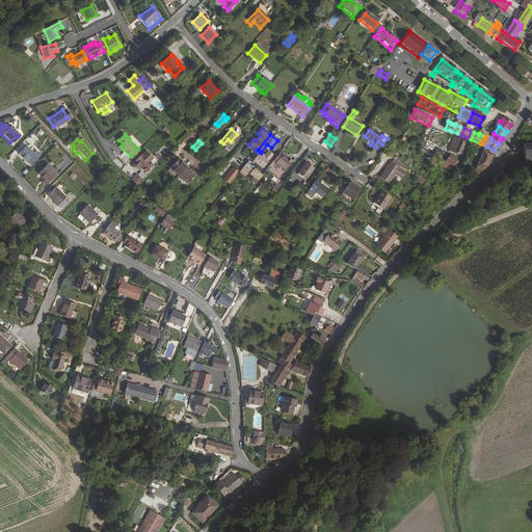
[(456,155),(459,156),(464,144),(458,141),(452,153),(456,155)]
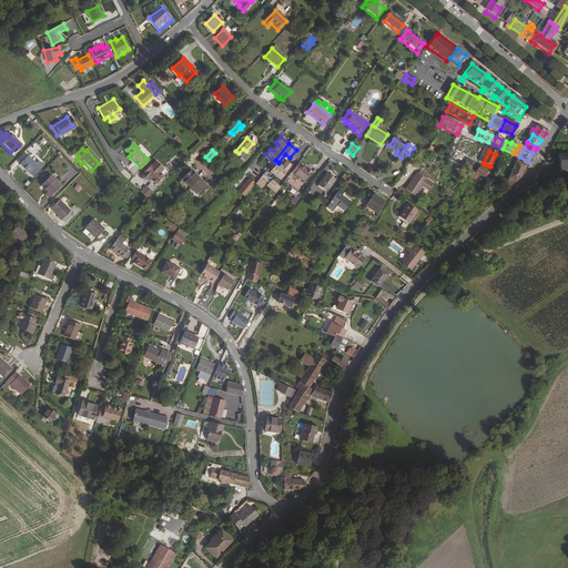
[(37,171),(24,158),(17,164),(29,178),(37,171)]
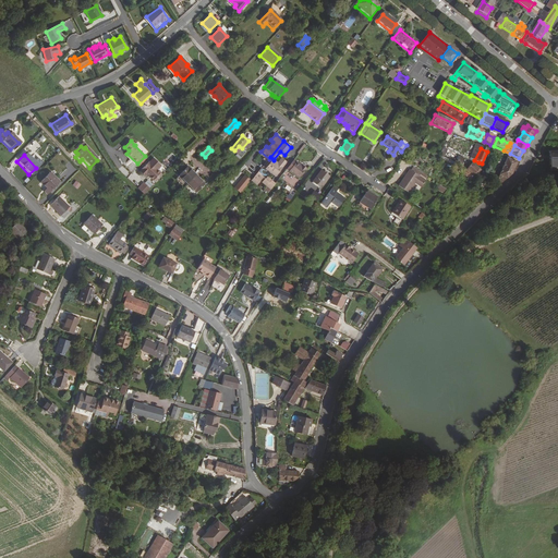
[(145,156),(137,164),(140,166),(147,158),(145,156)]
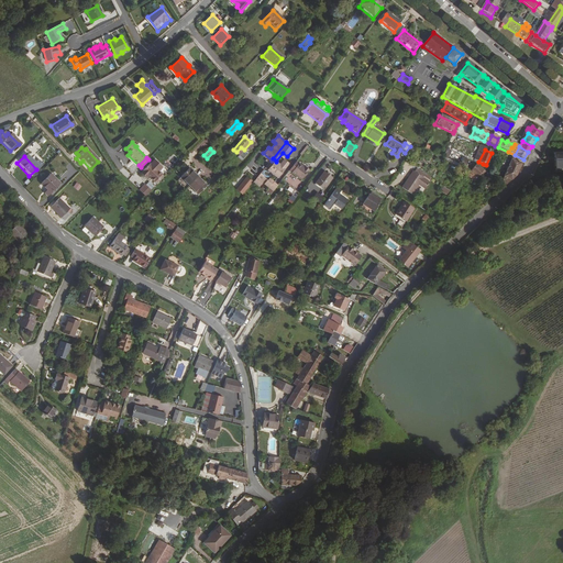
[(154,158),(143,170),(141,173),(144,175),(147,175),(148,176),(154,181),(162,174),(158,170),(163,167),(154,158)]
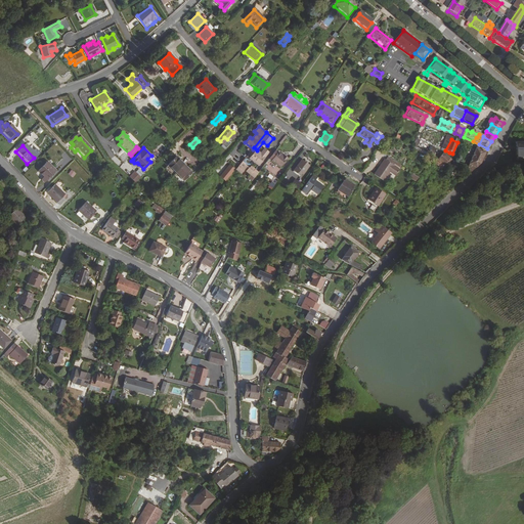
[(436,150),(431,147),(430,149),(428,155),(433,157),(436,150)]
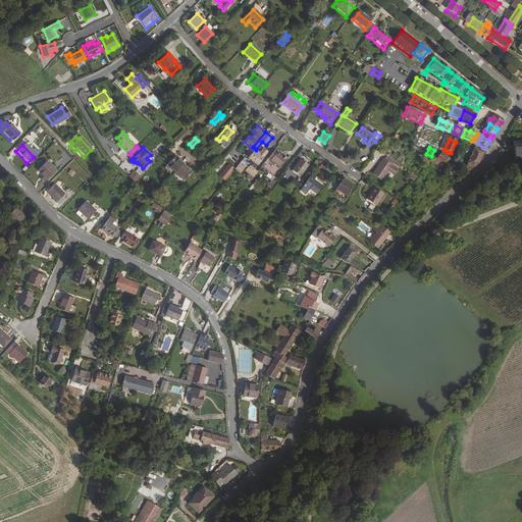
[(246,156),(249,158),(257,165),(264,157),(267,153),(263,149),(260,153),(256,149),(256,150),(254,152),(251,150),(246,156)]
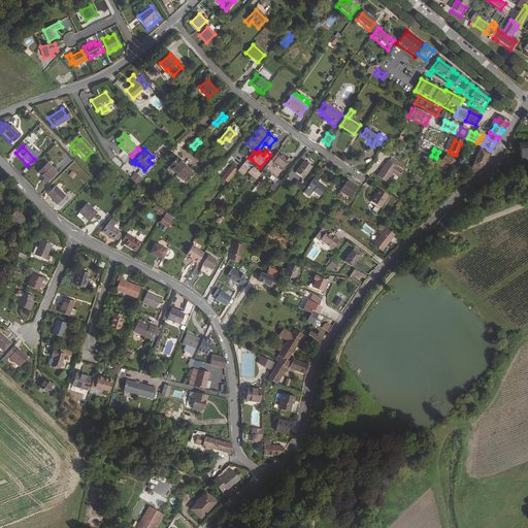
[(483,167),(488,155),(479,151),(469,168),(468,167),(467,170),(474,174),(483,167)]
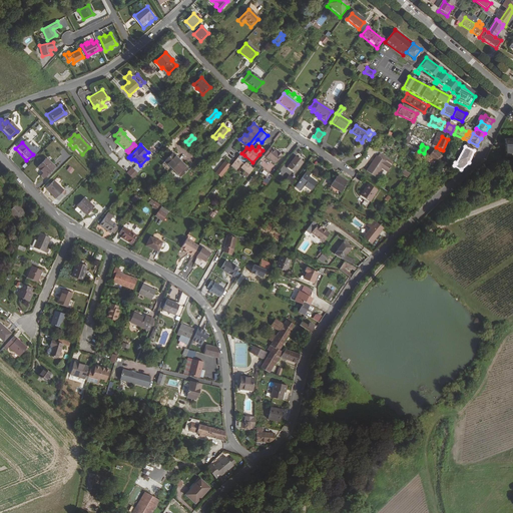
[(282,155),(273,148),(269,153),(266,157),(275,164),(282,155)]
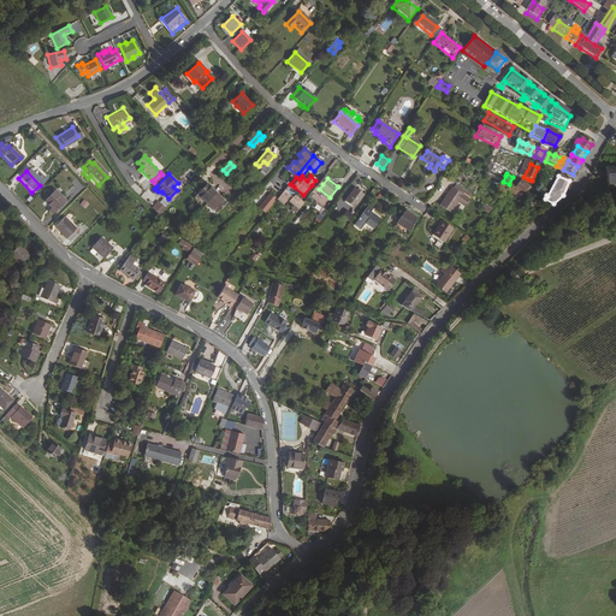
[(531,189),(520,181),(510,193),(517,199),(522,194),(526,191),(527,193),(531,189)]
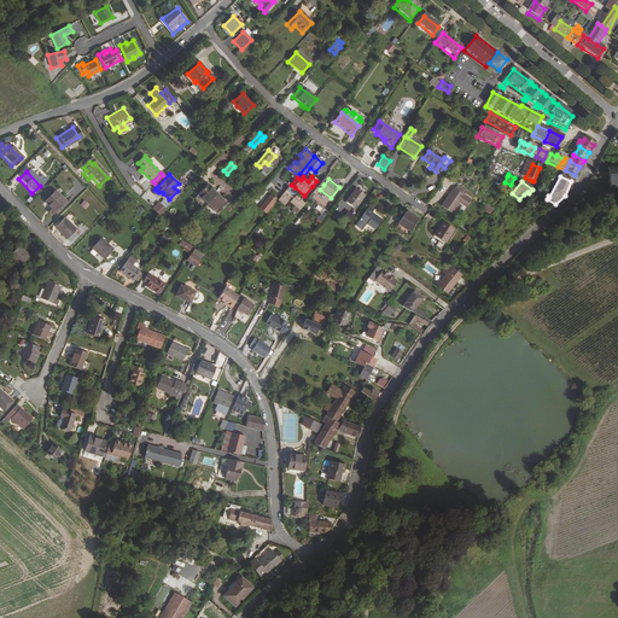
[(217,211),(228,202),(209,184),(199,193),(217,211)]
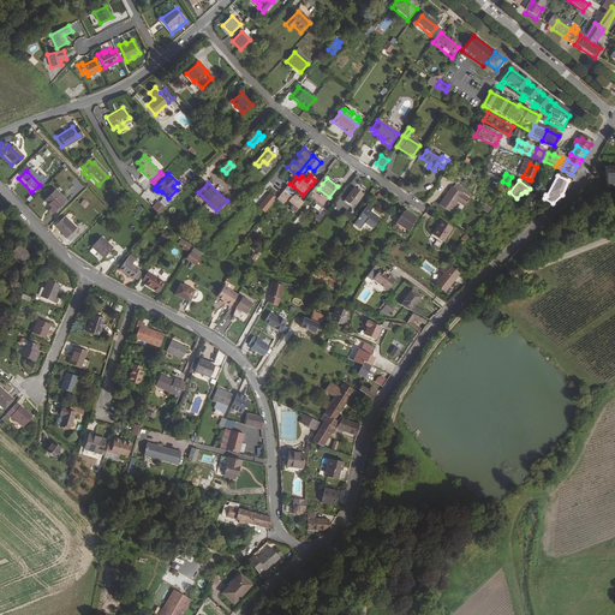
[(453,186),(449,190),(448,189),(436,208),(447,215),(455,204),(461,208),(466,201),(459,196),(461,192),(453,186)]
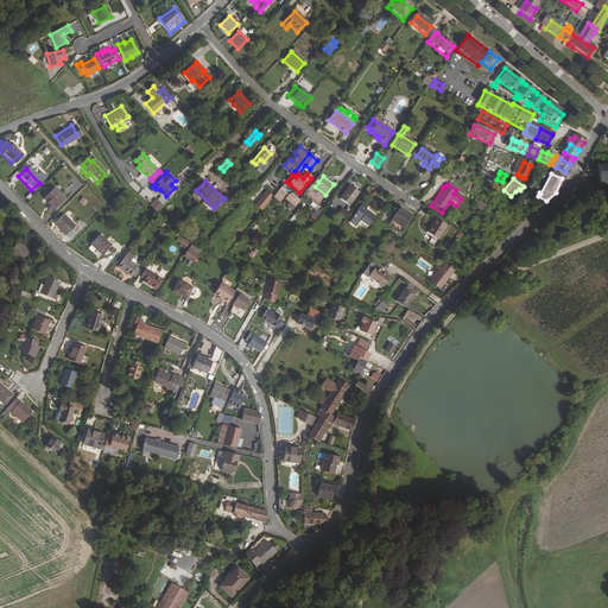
[(349,206),(359,192),(349,185),(340,198),(349,206)]
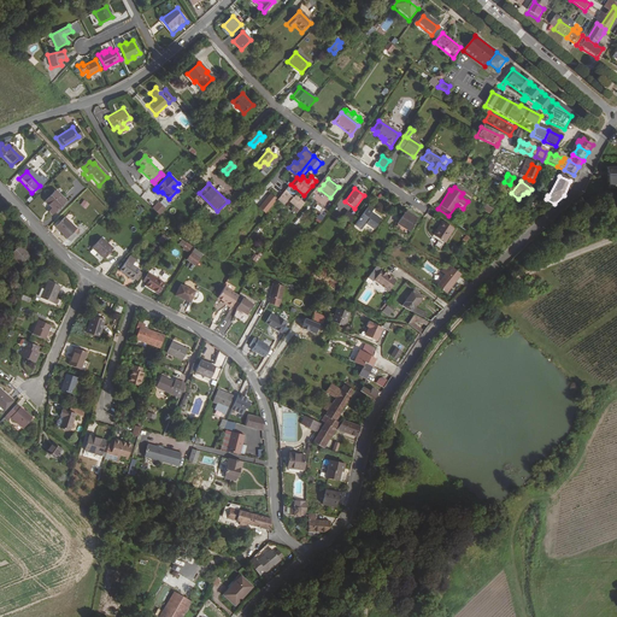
[(316,189),(311,198),(324,205),(329,198),(316,189)]
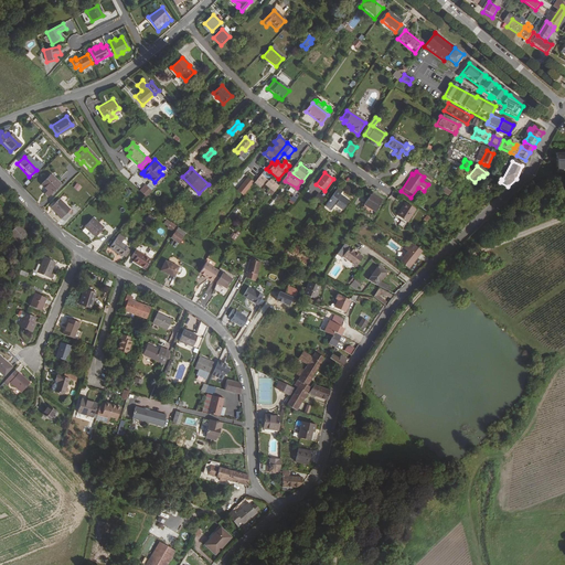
[(260,174),(254,182),(259,187),(266,179),(260,174)]
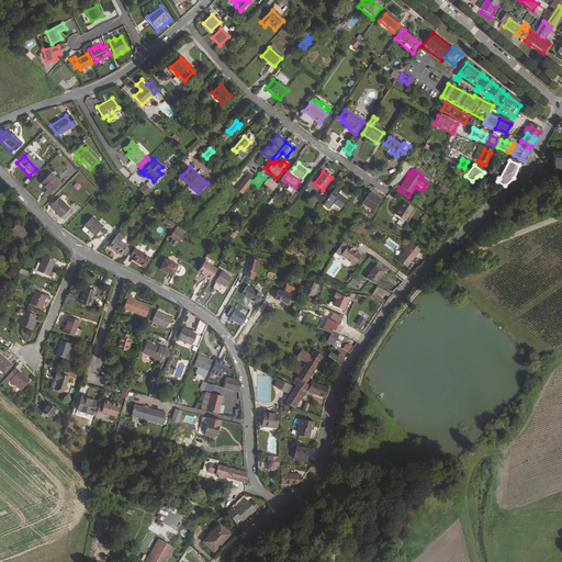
[(45,190),(41,194),(45,198),(57,187),(47,176),(38,183),(45,190)]
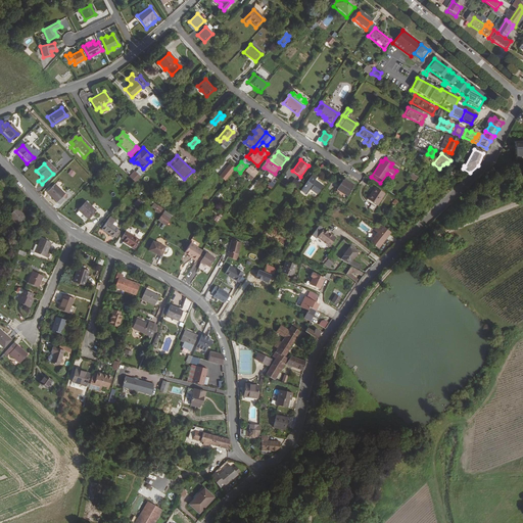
[(229,163),(220,176),(226,181),(236,169),(229,163)]
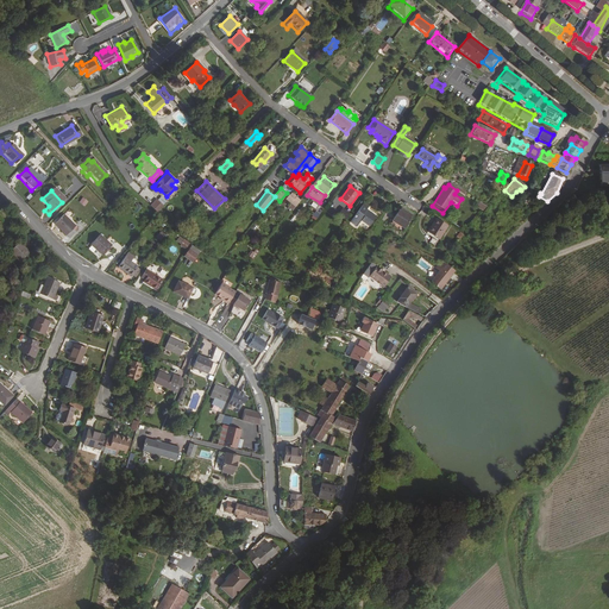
[(165,207),(157,200),(151,207),(158,213),(165,207)]
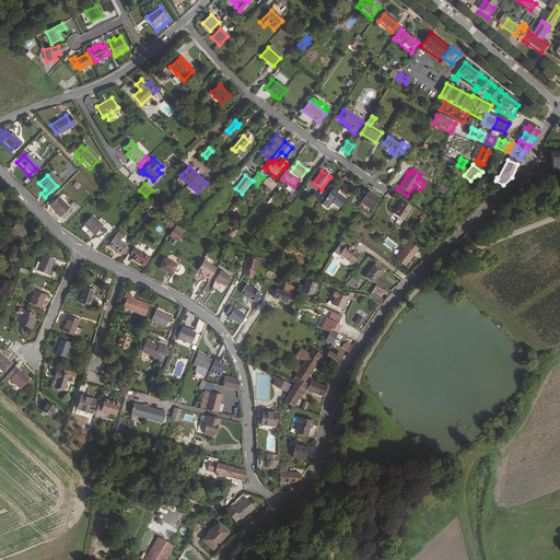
[(328,208),(331,202),(336,205),(342,195),(337,191),(339,189),(335,186),(322,203),(328,208)]
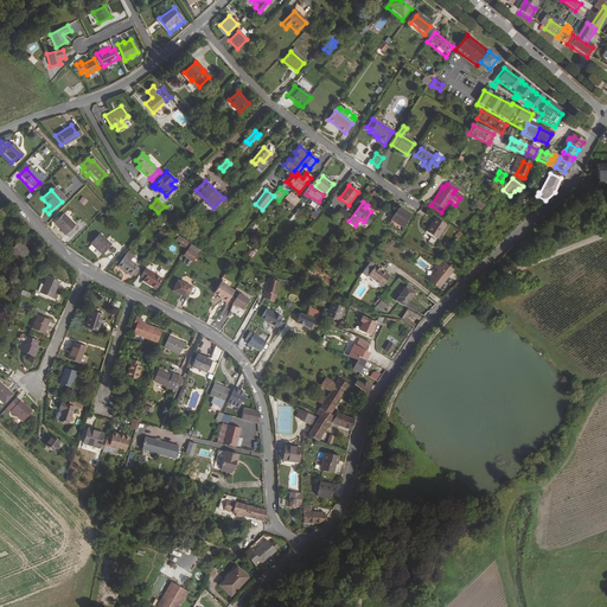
[(347,217),(350,211),(342,208),(338,213),(347,217)]
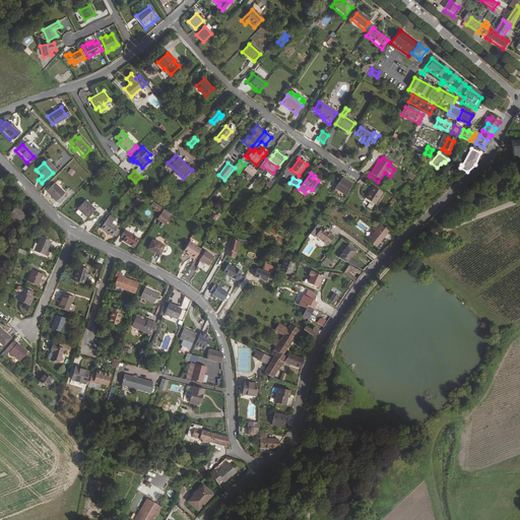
[(344,196),(350,186),(339,180),(333,189),(344,196)]
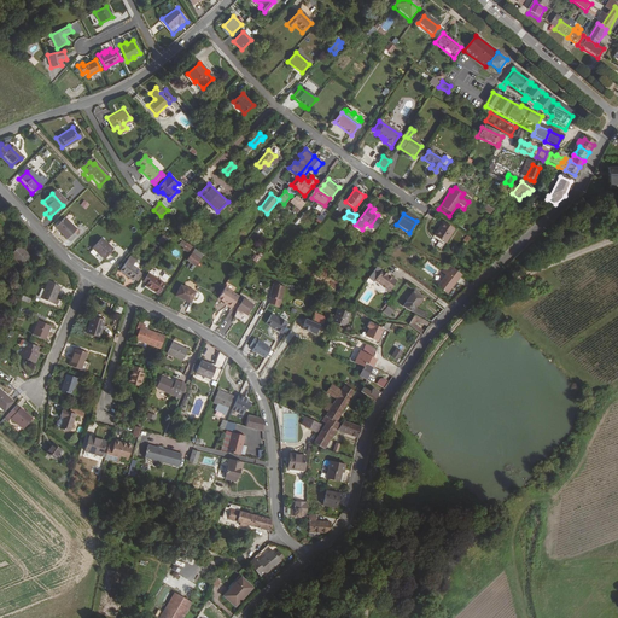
[(374,229),(382,219),(378,215),(371,226),(374,229)]
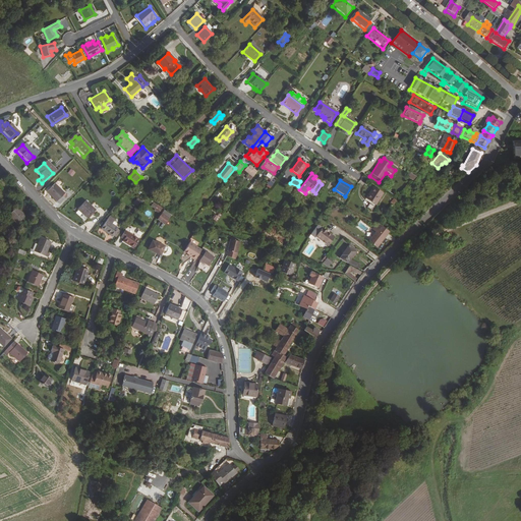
[(61,196),(51,186),(44,194),(57,206),(62,200),(59,198),(61,196)]
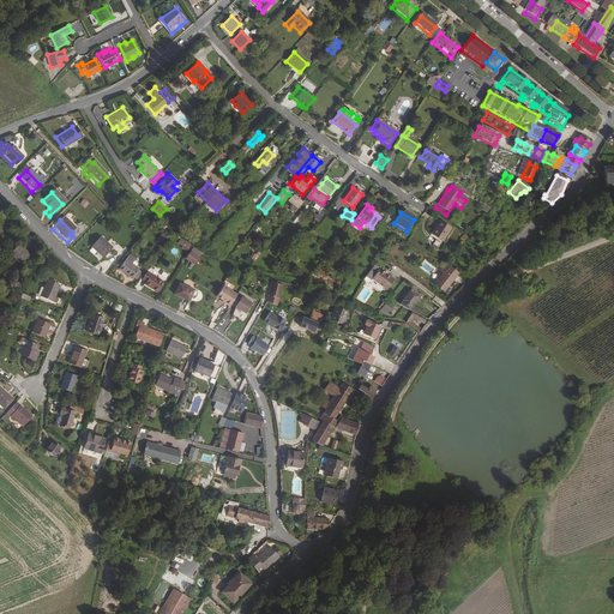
[(450,229),(439,222),(429,235),(441,242),(450,229)]
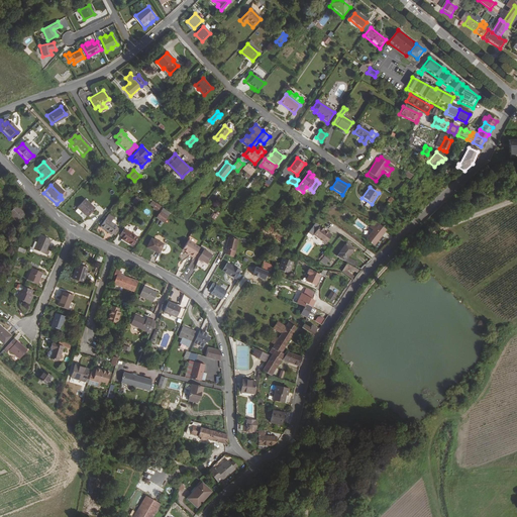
[(93,211),(82,202),(75,210),(86,219),(93,211)]
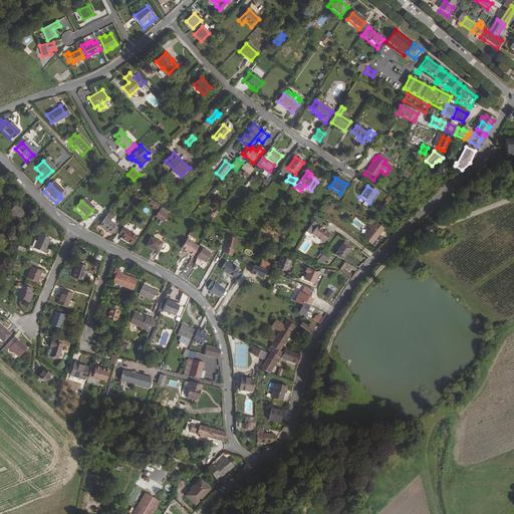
[(157,207),(153,204),(149,209),(153,212),(157,207)]
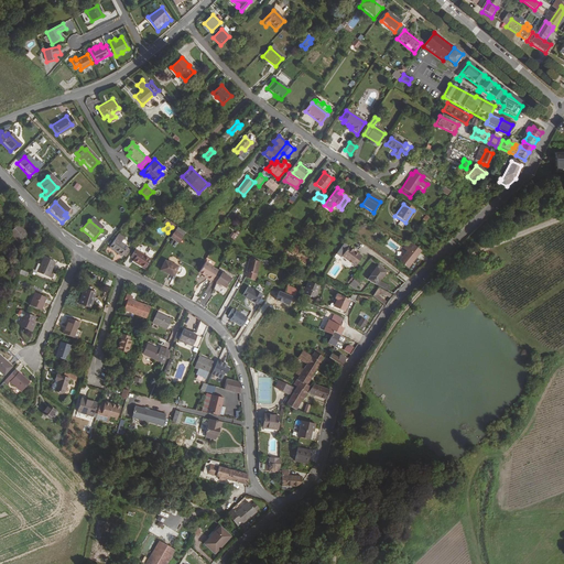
[(21,243),(29,236),(19,226),(11,234),(21,243)]
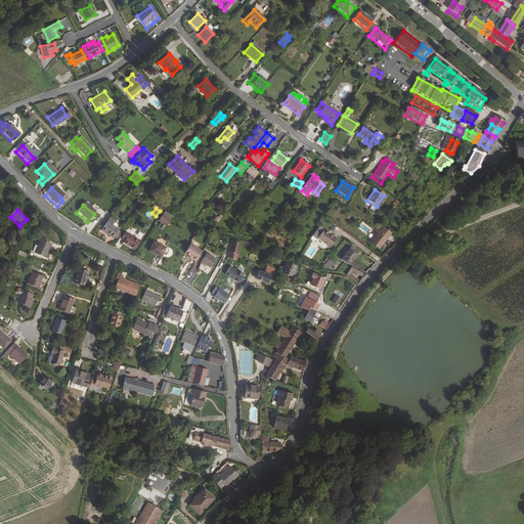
[(158,215),(153,222),(159,225),(161,226),(165,220),(158,215)]
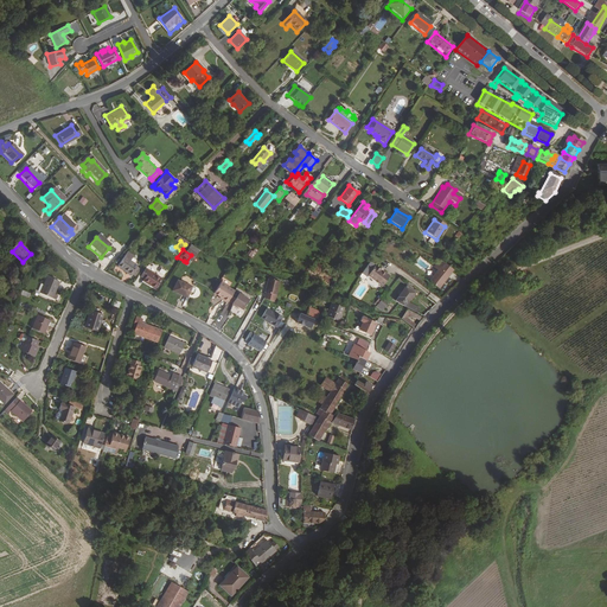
[(253,260),(259,251),(256,249),(254,253),(251,250),(247,255),(253,260)]
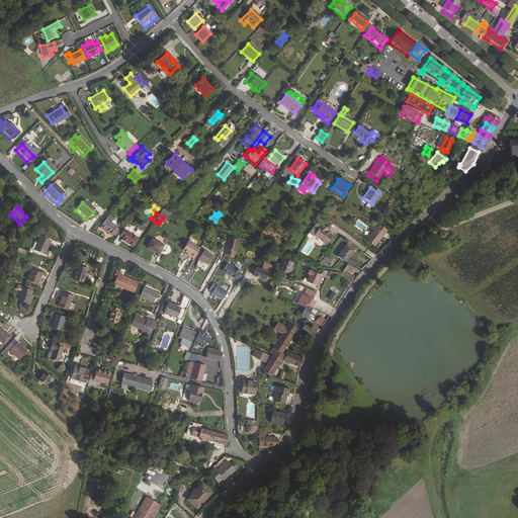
[(107,217),(103,222),(98,230),(109,237),(109,236),(113,230),(114,229),(109,226),(112,221),(107,217)]
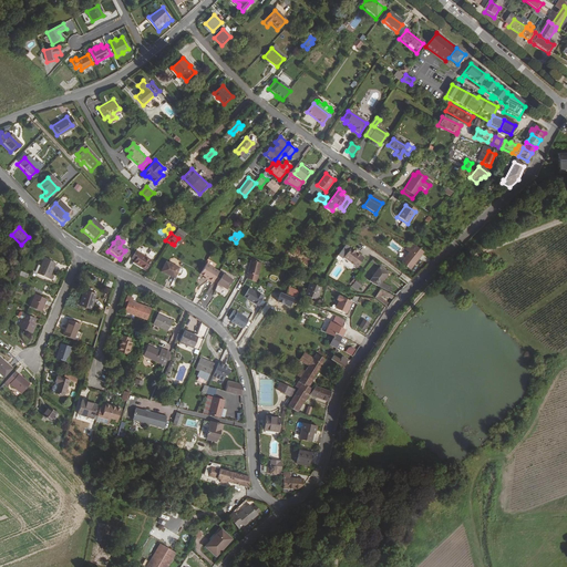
[(421,254),(409,243),(405,247),(402,251),(405,255),(398,264),(406,271),(421,254)]
